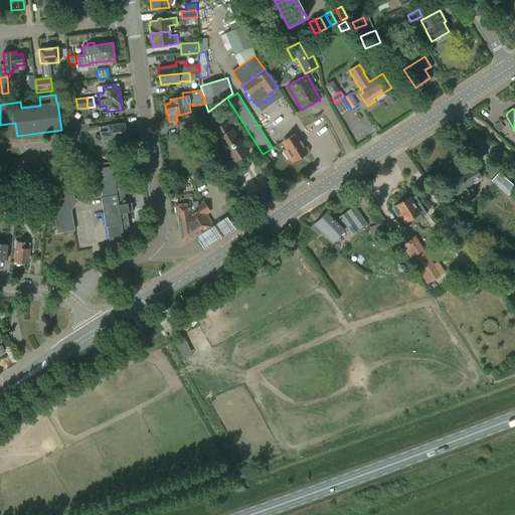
[(177,124),(180,133),(198,127),(194,118),(177,124)]
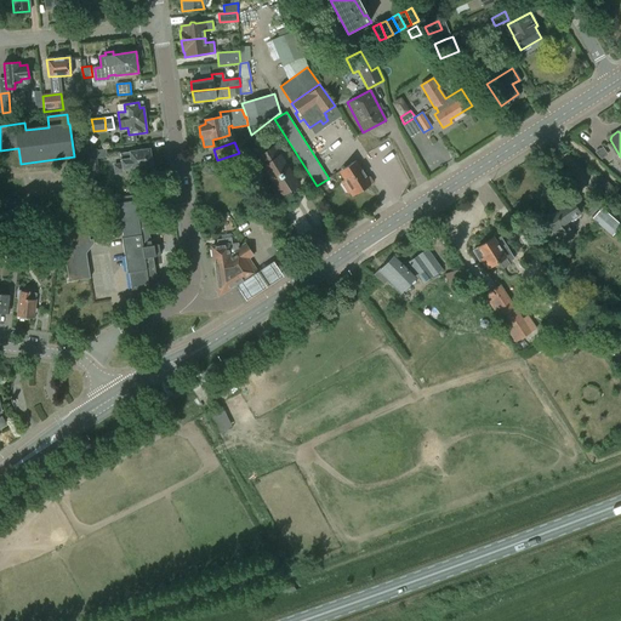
[(275,184),(274,186),(274,187),(277,187),(281,195),(298,184),(292,176),(294,175),(294,174),(291,175),(285,165),(288,164),(286,163),(285,164),(279,155),(281,154),(275,144),(255,159),(261,167),(263,166),(268,174),(267,175),(268,177),(269,176),(275,184)]
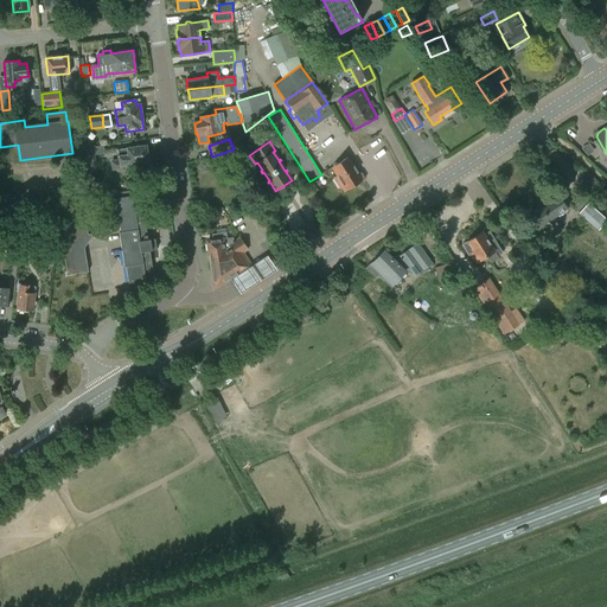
[(112,161),(113,171),(120,170),(120,165),(127,164),(147,161),(147,159),(148,158),(148,154),(146,153),(145,145),(127,147),(127,148),(117,149),(119,160),(112,161)]
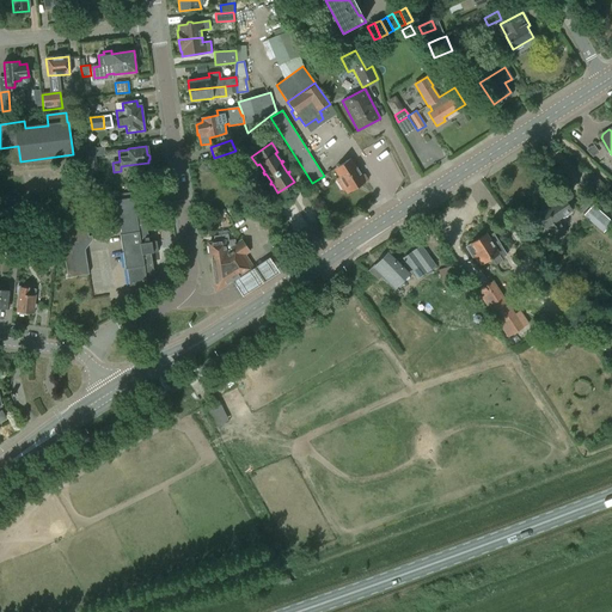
[(86,150),(87,158),(105,155),(104,147),(86,150)]
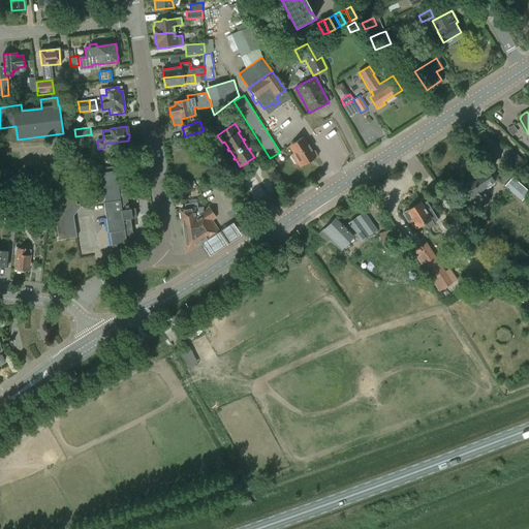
[(289,155),(296,164),(298,163),(300,167),(317,156),(314,151),(312,152),(303,137),(288,146),(293,153),(289,155)]
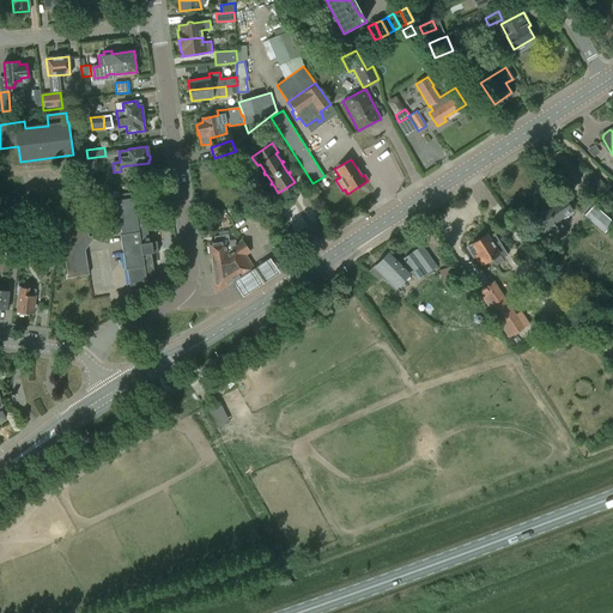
[(120,235),(126,269),(127,268),(129,286),(147,283),(146,277),(155,275),(151,253),(159,252),(157,241),(150,242),(146,220),(144,204),(135,205),(134,198),(133,198),(132,193),(117,195),(117,200),(116,200),(121,235),(120,235)]
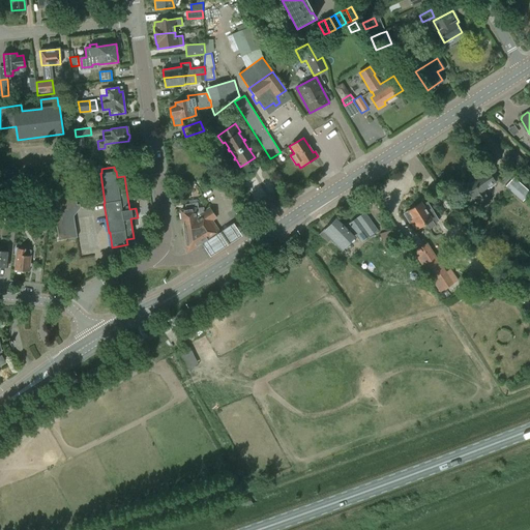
[(497,179),(503,184),(514,172),(508,167),(497,179)]
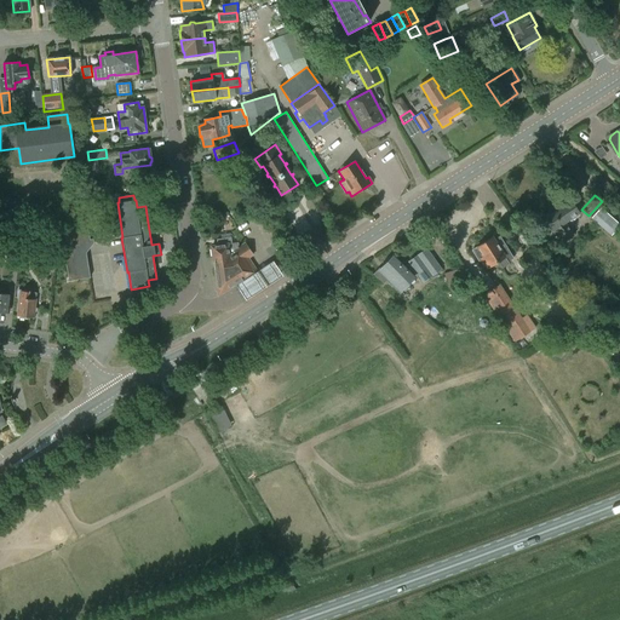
[(564,223),(580,212),(572,199),(539,219),(544,228),(547,225),(551,231),(552,230),(564,242),(575,233),(564,223)]
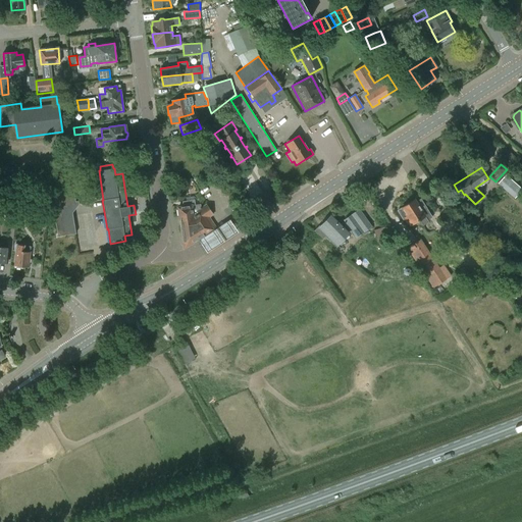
[(521,190),(505,175),(498,184),(506,191),(514,198),(521,190)]
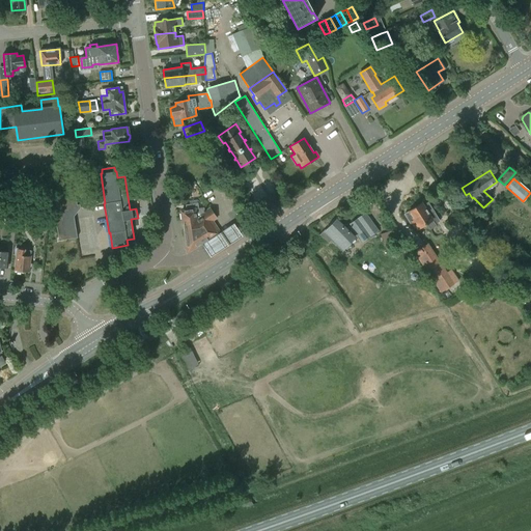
[(252,189),(257,200),(266,196),(260,186),(252,189)]
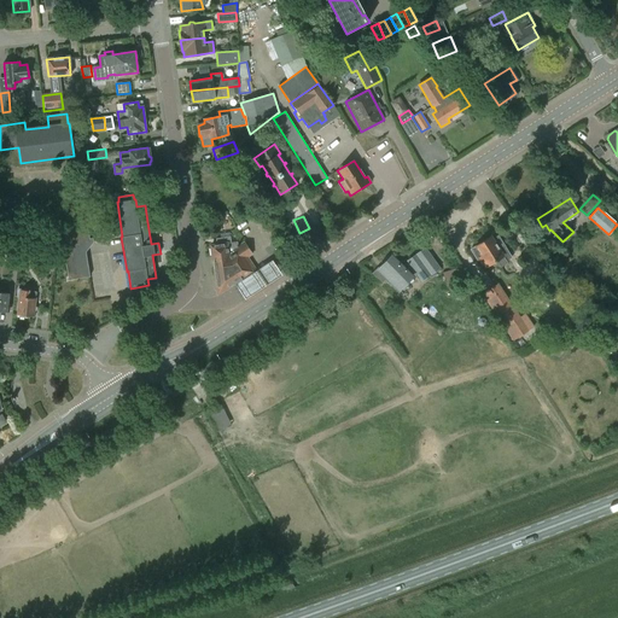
[(60,228),(70,280),(92,277),(86,246),(89,242),(95,242),(94,237),(91,238),(88,223),(60,228)]
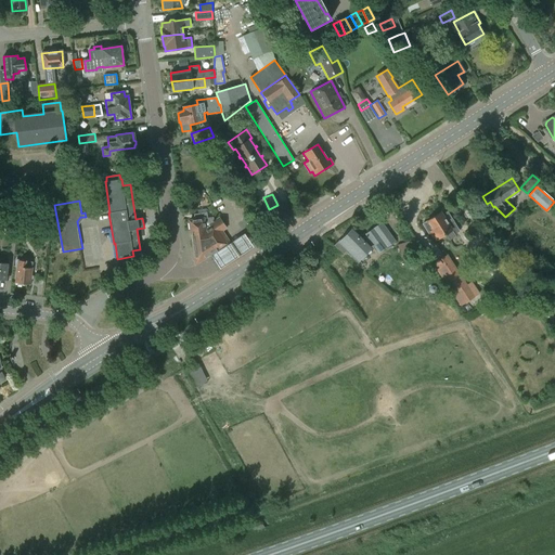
[(433,231),(430,232),(436,241),(446,234),(449,241),(455,236),(452,230),(453,229),(450,223),(454,221),(448,211),(442,215),(440,213),(427,222),(433,231)]
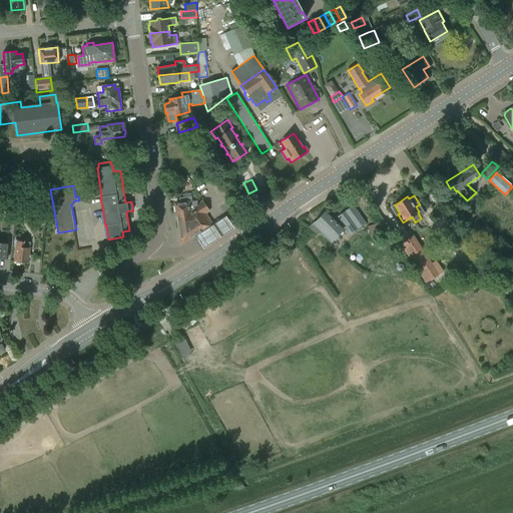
[(200,231),(209,225),(208,224),(211,222),(205,213),(208,210),(202,201),(197,204),(196,200),(191,201),(190,196),(179,198),(180,203),(174,203),(180,239),(181,238),(184,240),(184,241),(194,235),(200,231)]
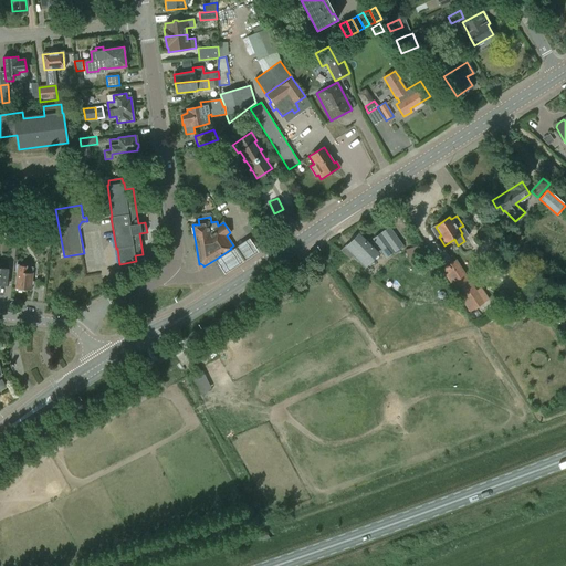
[(374,240),(367,244),(358,234),(348,245),(347,244),(346,245),(346,244),(341,250),(350,259),(353,257),(357,261),(359,259),(366,265),(366,266),(369,270),(376,263),(371,259),(377,253),(376,253),(381,250),(386,257),(401,245),(389,228),(374,239),(374,240)]
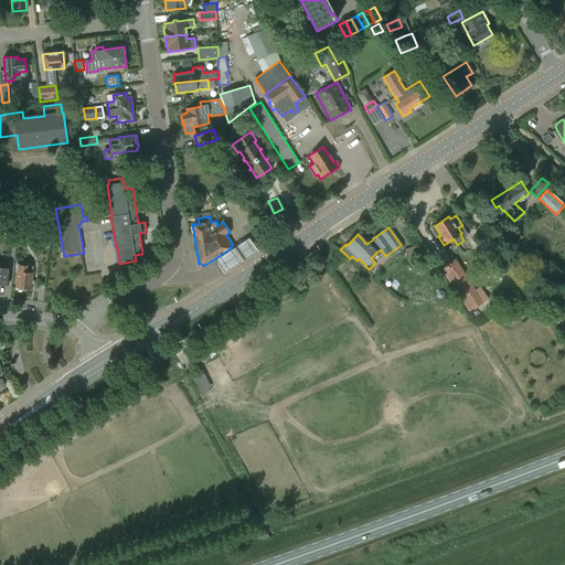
[(9,245),(17,246),(18,233),(10,232),(9,245)]
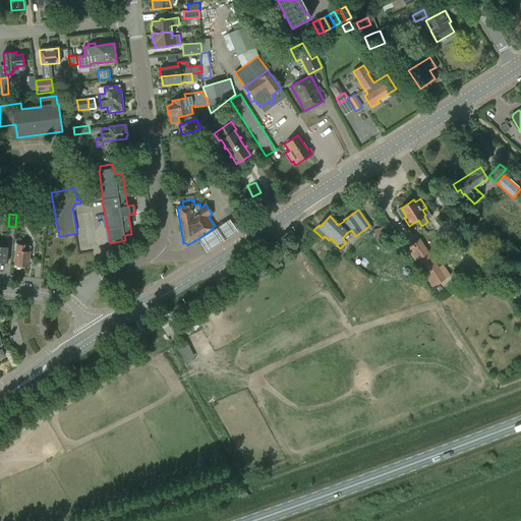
[(235,232),(227,220),(204,235),(197,239),(206,251),(235,232)]
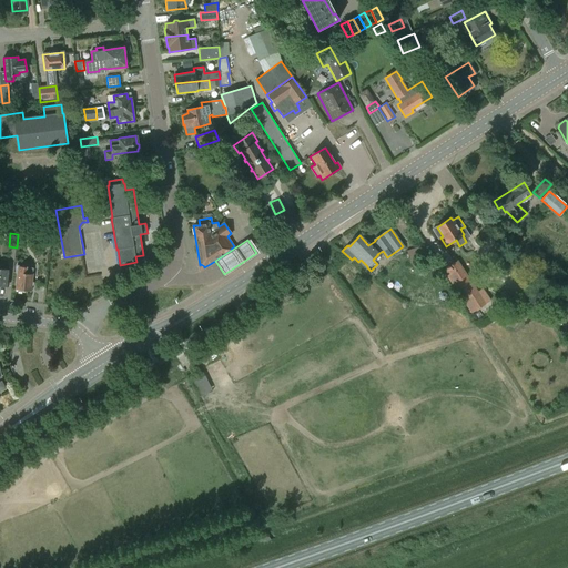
[(428,253),(425,249),(417,250),(417,246),(408,249),(407,246),(405,250),(408,255),(408,262),(429,261),(428,253)]
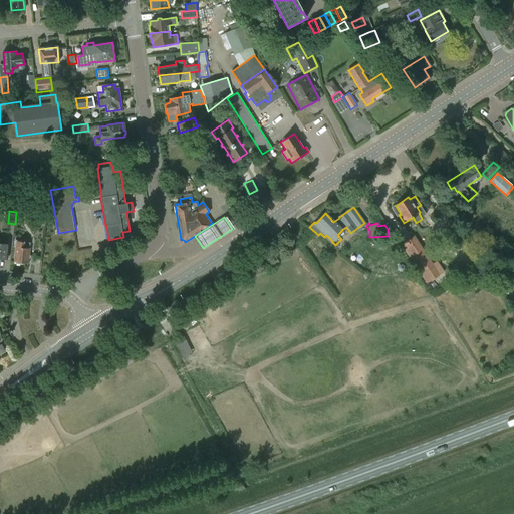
[(455,228),(450,232),(456,242),(461,238),(455,228)]
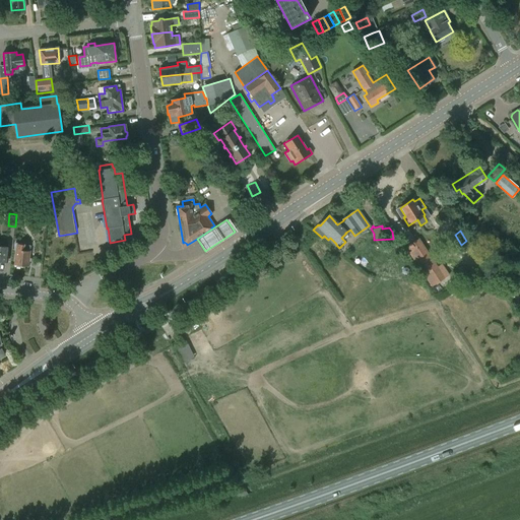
[(441,264),(437,266),(418,239),(407,246),(430,279),(445,279),(449,276),(441,264)]
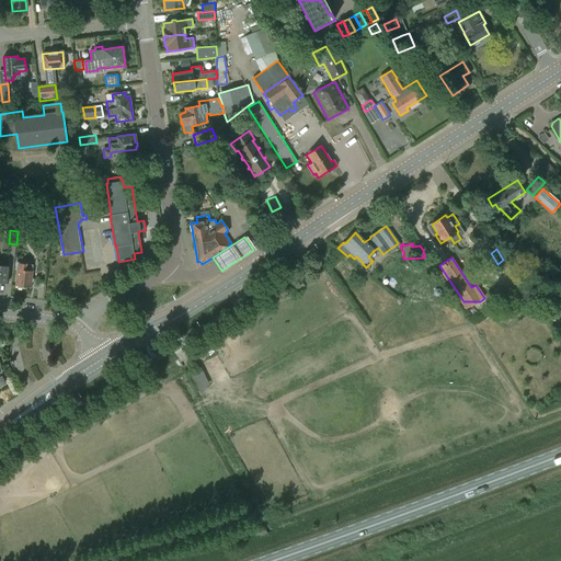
[(0,282),(7,283),(9,266),(8,266),(9,262),(0,260),(0,282)]
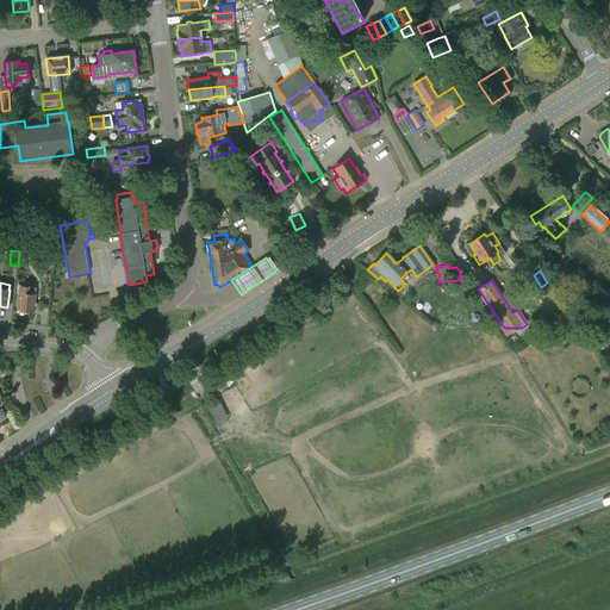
[(35,294),(35,287),(20,286),(17,311),(18,311),(19,313),(23,313),(25,312),(33,313),(35,294)]
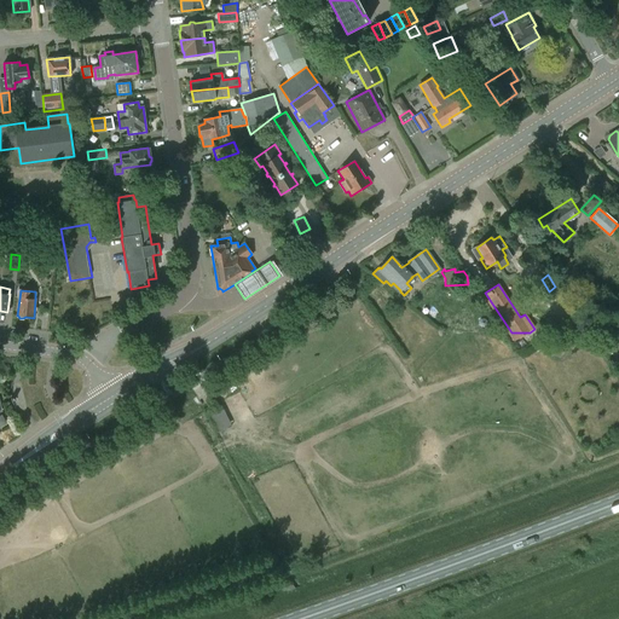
[(209,412),(219,433),(231,427),(221,406),(209,412)]
